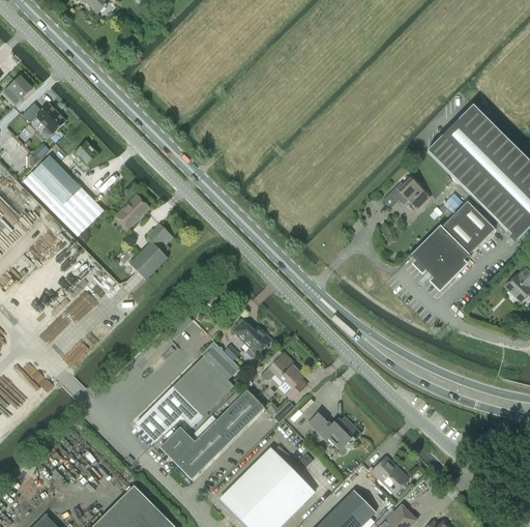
[(86,0),(91,5),(94,3),(100,9),(110,0),(86,0)]
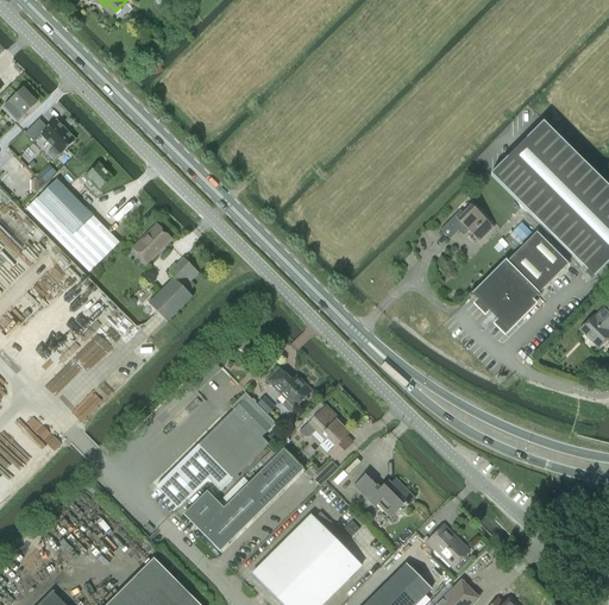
[(170,4),(167,0),(155,0),(164,10),(170,4)]
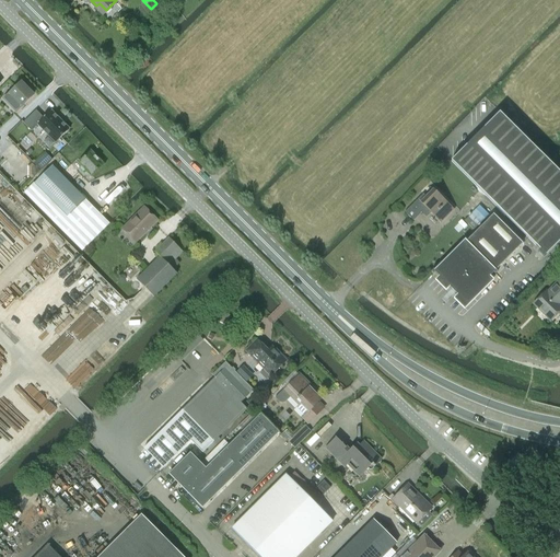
[(16,109),(34,92),(21,80),(4,96),(16,109)]
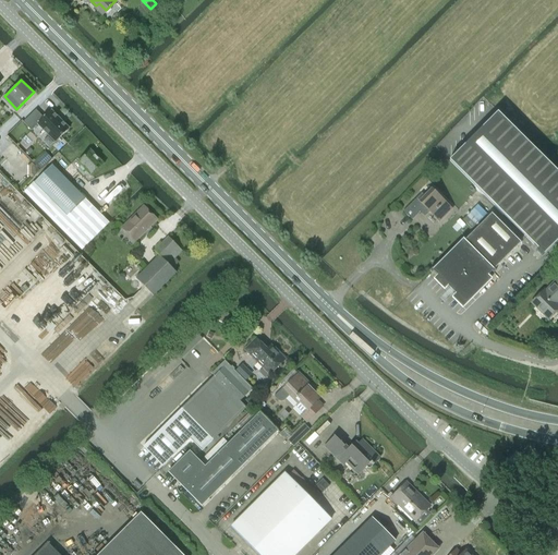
[(56,140),(69,125),(51,108),(44,115),(36,107),(23,119),(32,128),(38,121),(56,140)]
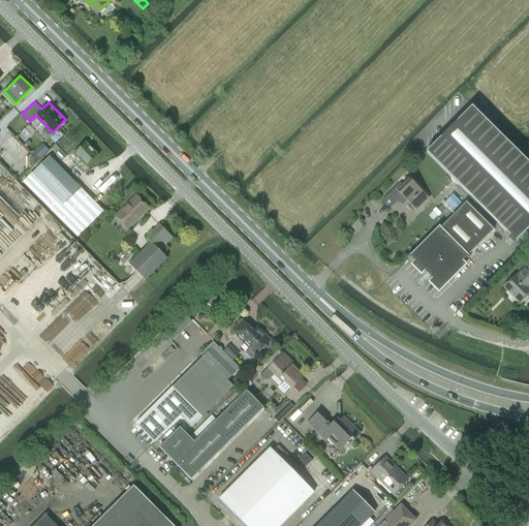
[(528,224),(528,159),(472,103),(426,149),(516,239),(528,224)]
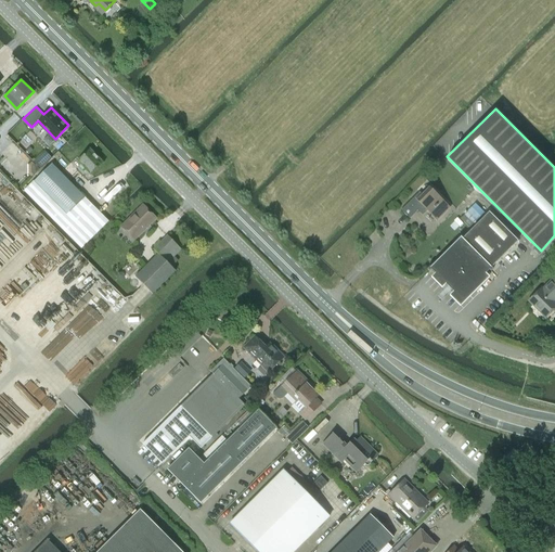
[(27,151),(34,157),(40,151),(35,144),(27,151)]
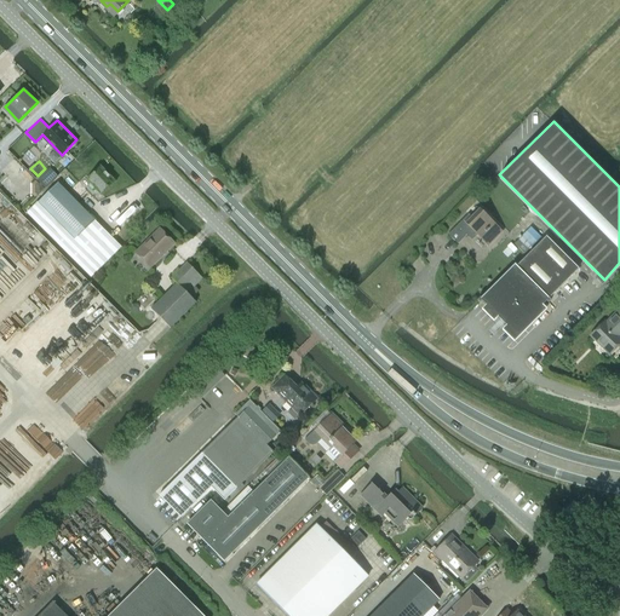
[(96,185),(102,193),(115,179),(101,165),(87,177),(91,182),(89,184),(93,188),(96,185)]
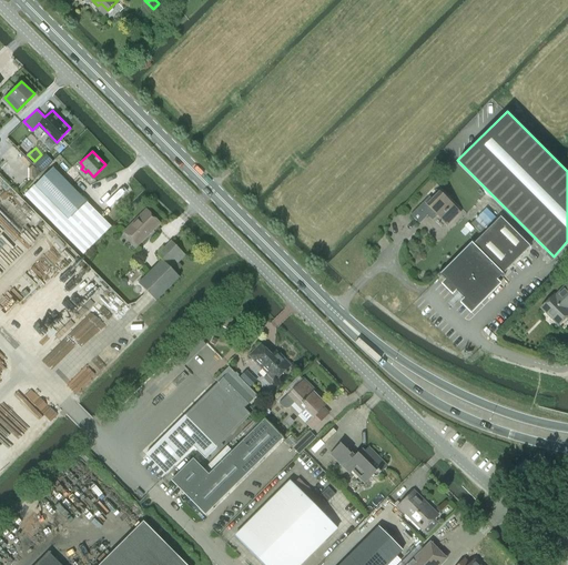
[(46,152),(33,163),(40,171),(41,172),(53,160),(46,152)]
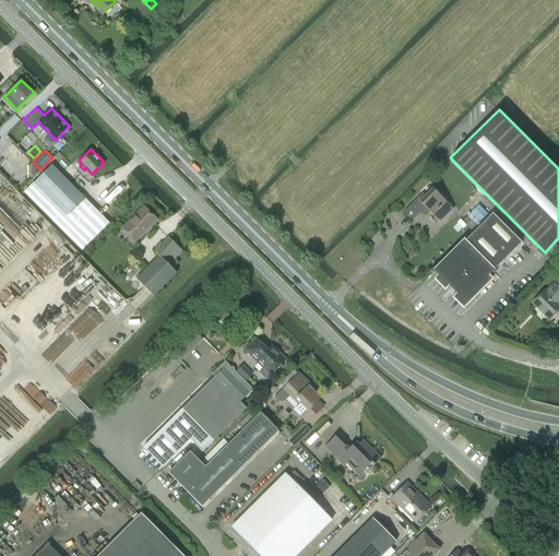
[(82,248),(109,221),(52,163),(24,190),(57,223),(82,248)]
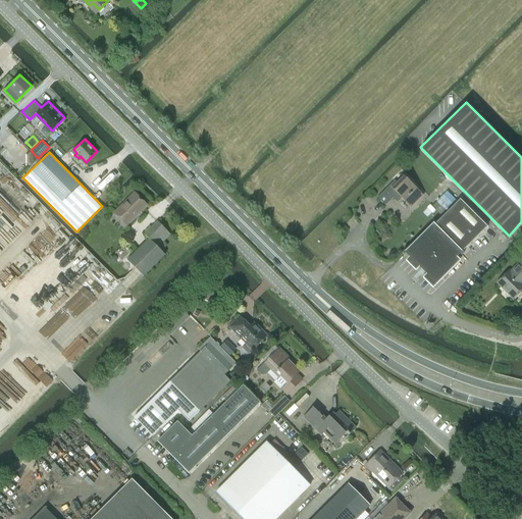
[(402,196),(411,205),(422,193),(404,174),(398,180),(395,178),(377,195),(385,203),(394,195),(399,199),(402,196)]
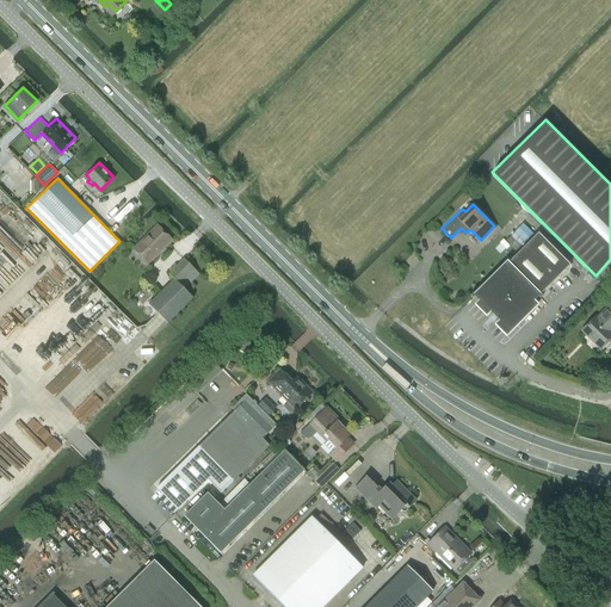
[(134,247),(148,261),(171,237),(158,223),(134,247)]
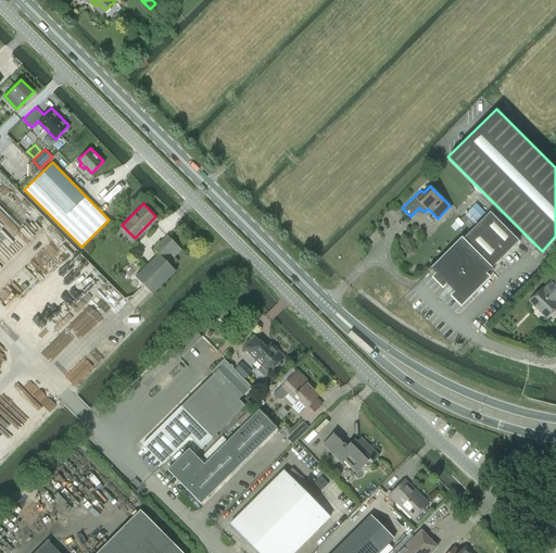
[(430,265),(428,267),(430,269),(431,267),(457,293),(464,293),(490,267),(491,269),(494,267),(492,265),(518,239),(490,210),(463,237),(462,235),(431,265),(430,265)]
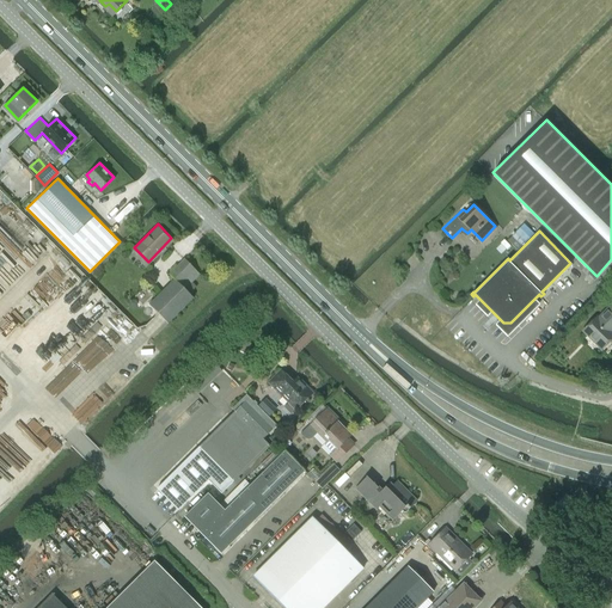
[(150,302),(167,321),(194,295),(184,287),(200,271),(184,257),(169,272),(175,277),(150,302)]
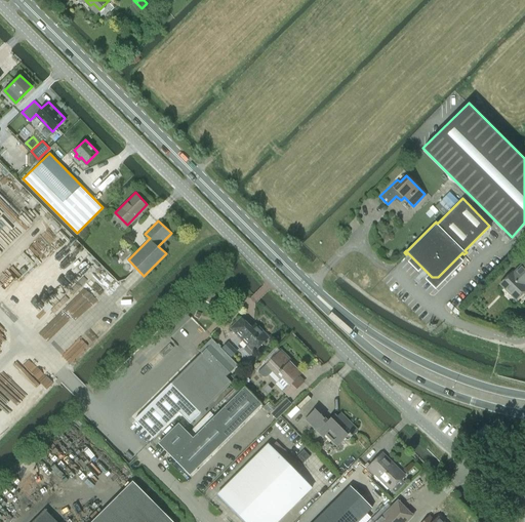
[(524,258),(513,272),(512,271),(499,282),(516,297),(524,288),(524,283),(524,282),(524,258)]
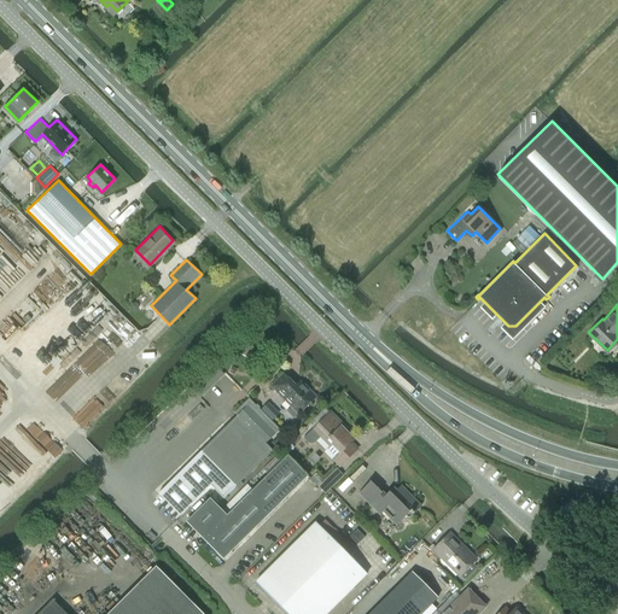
[(234,348),(249,355),(254,344),(239,337),(234,348)]
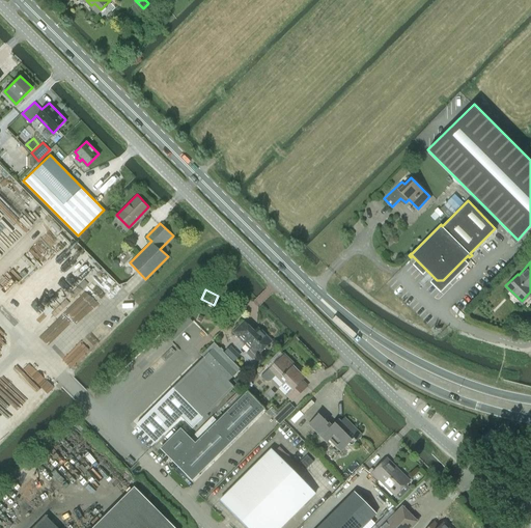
[(244,320),(232,330),(256,354),(272,339),(257,325),(253,329),(244,320)]
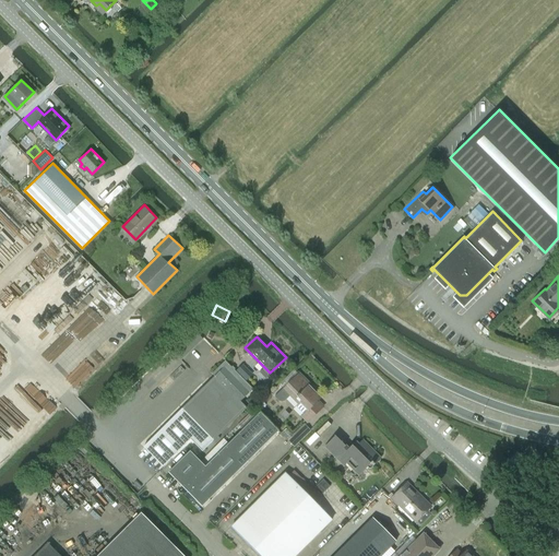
[(181,406),(143,445),(163,464),(190,437),(202,449),(213,438),(246,405),(240,399),(252,387),(225,358),(212,371),(214,374),(181,406)]
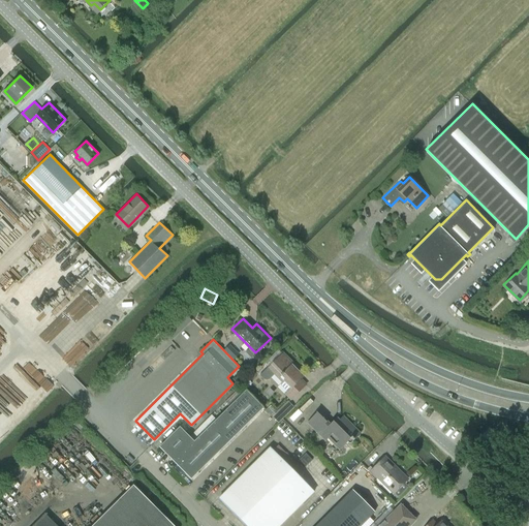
[(303,374),(291,363),(293,362),(283,350),(268,366),(268,365),(259,373),(263,377),(267,378),(270,377),(274,372),(279,376),(280,375),(291,385),(285,392),(290,397),(306,382),(301,377),(303,374)]
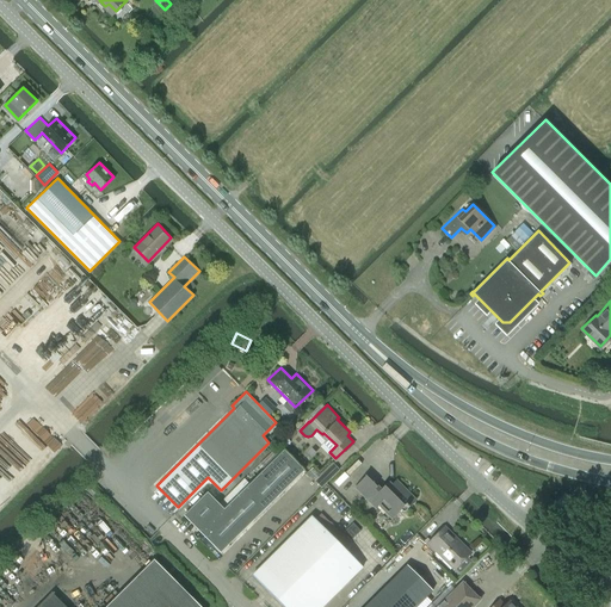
[(184,513),(221,550),(304,468),(284,447),(224,507),(208,490),(184,513)]
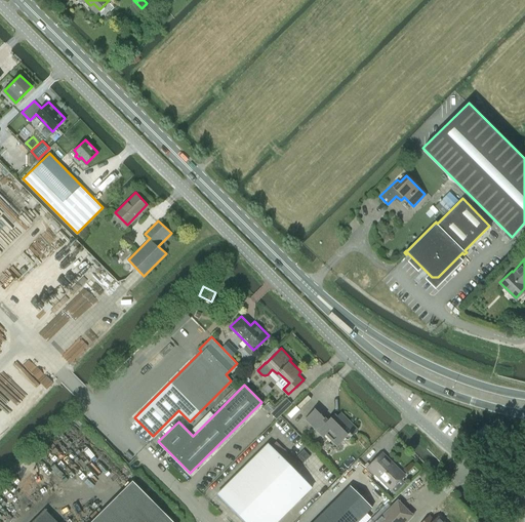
[(271,411),(276,416),(292,402),(286,395),(274,406),(275,407),(271,411)]
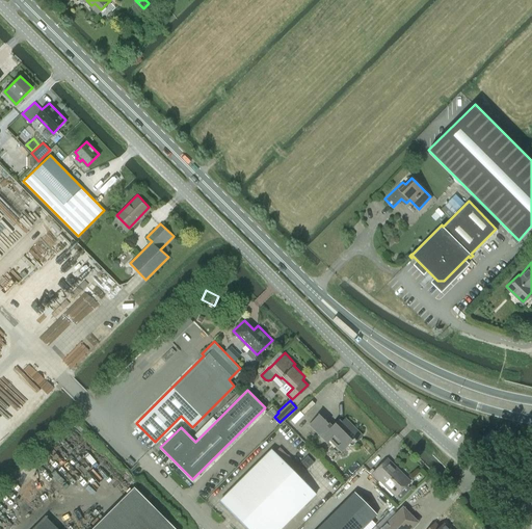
[(306,439),(315,430),(306,421),(310,417),(301,407),(288,421),(306,439)]
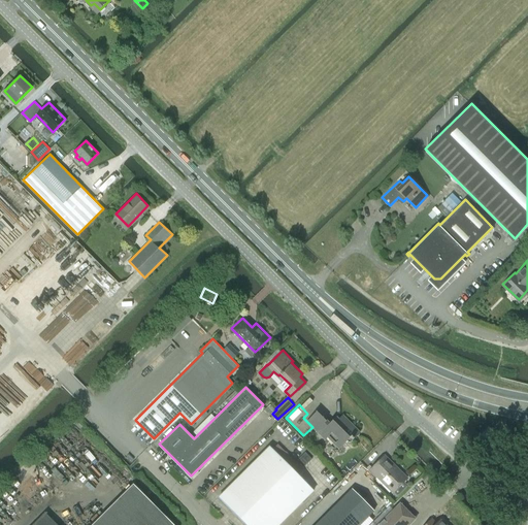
[(352,438),(359,431),(341,414),(338,417),(336,415),(329,422),(317,409),(306,419),(325,437),(327,435),(338,448),(350,435),(352,438)]
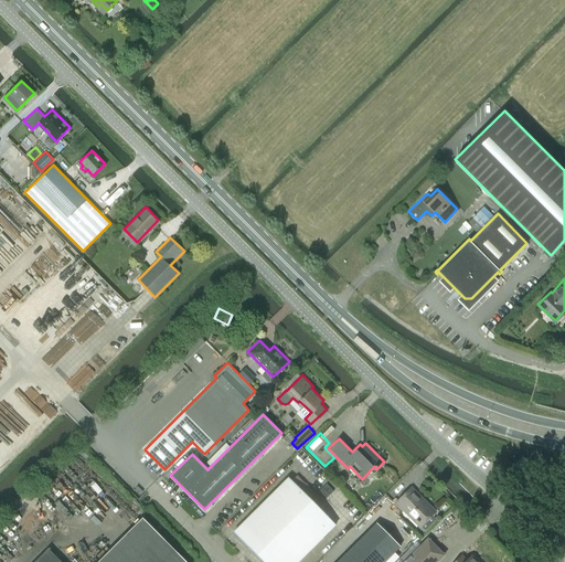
[(518,468),(528,458),(522,453),(512,463),(518,468)]
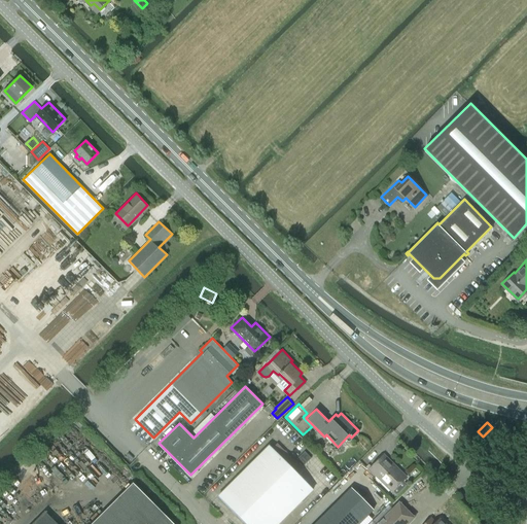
[(218,494),(246,523),(275,523),(313,488),(295,470),(301,465),(276,442),(272,446),(269,444),(218,494)]
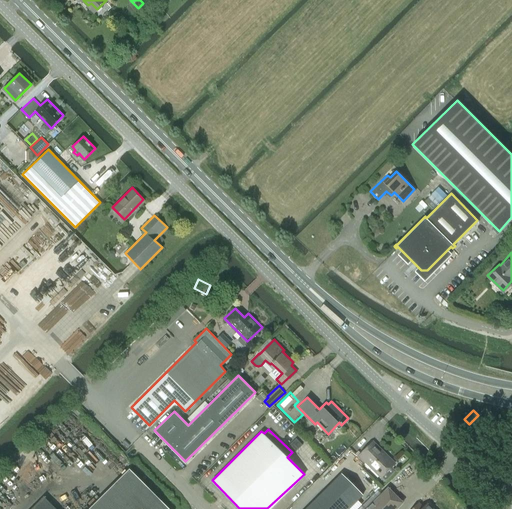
[(384,454),(386,453),(373,440),(358,454),(380,476),(393,463),(384,454)]
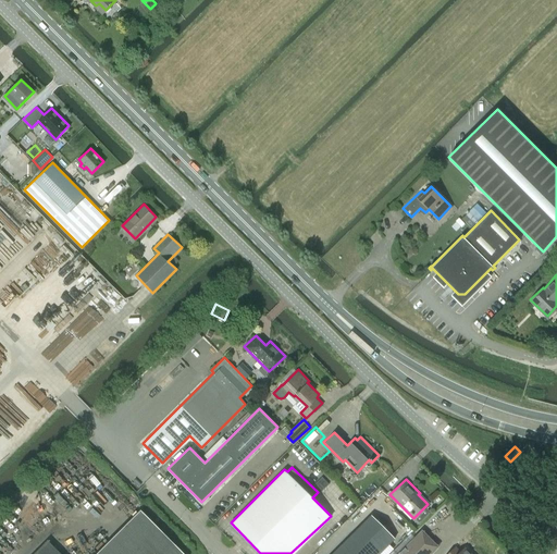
[(371,514),(330,553),(376,553),(394,537),(371,514)]
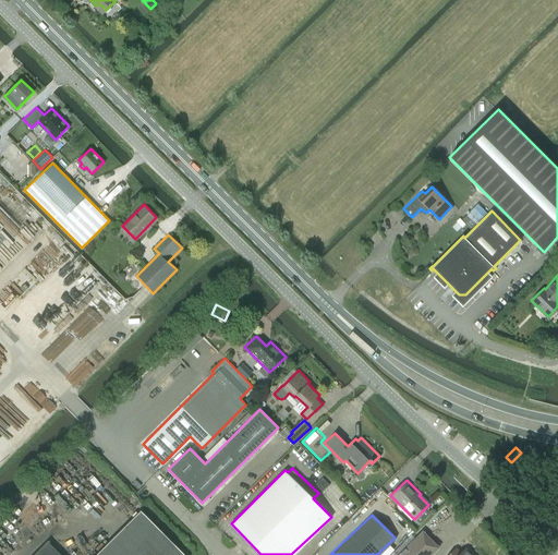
[(397,554),(428,554),(438,546),(423,530),(397,554)]
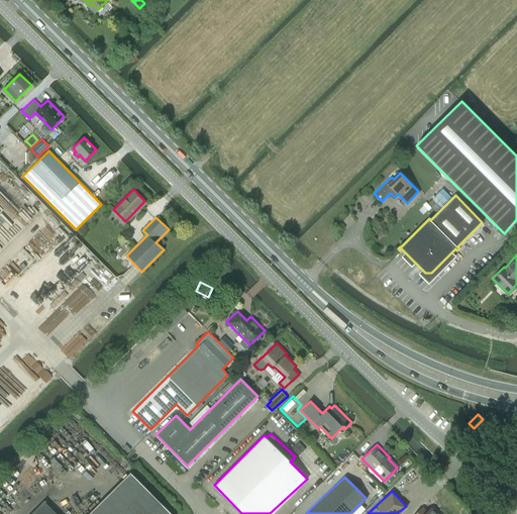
[(58,513),(43,500),(28,513),(58,513)]
